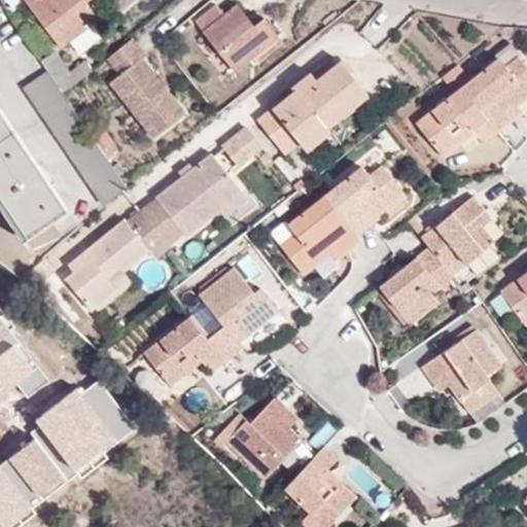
[(93,23),(98,18),(83,0),(29,0),(63,44),(70,39),(80,53),(103,36),(93,23)]
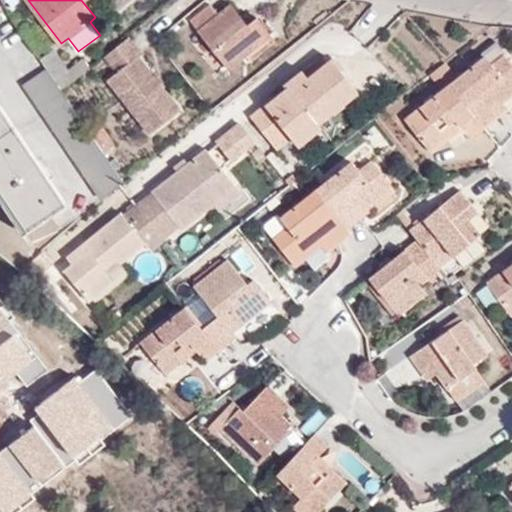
[(218,13),(228,5),(223,0),(222,0),(213,7),(218,13)]
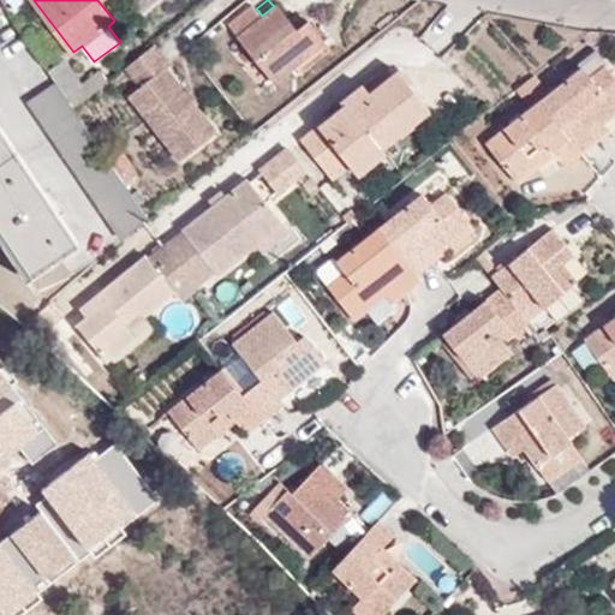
[(228,24),(274,82),(326,41),(310,21),(297,29),(278,5),(274,6),(262,16),(256,9),(254,5),(228,24)]
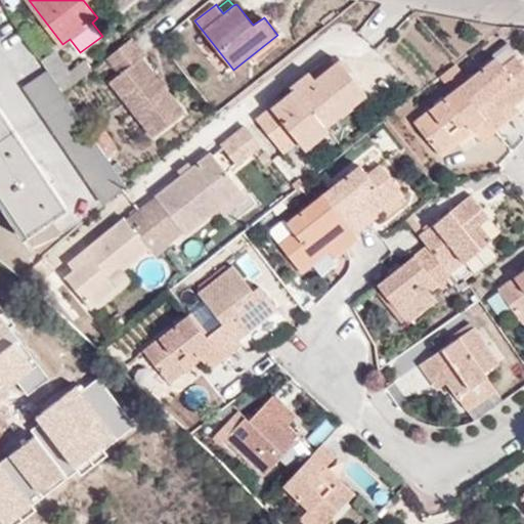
[(143,58),(148,54),(133,36),(110,54),(123,70),(110,80),(156,139),(187,115),(143,58)]
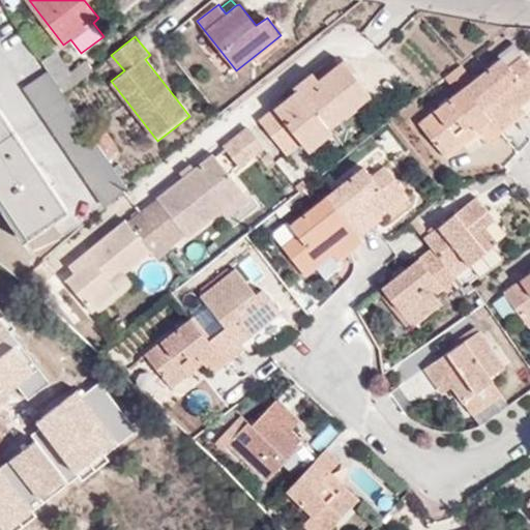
[(71,70),(57,50),(41,60),(49,70),(64,93),(94,69),(86,60),(71,70)]
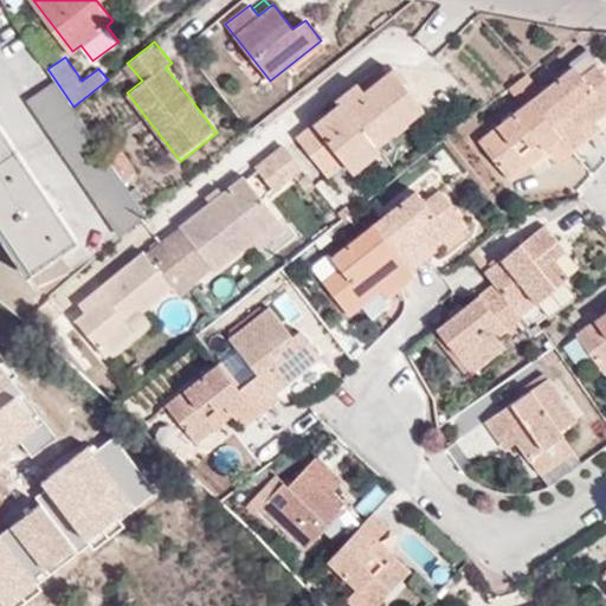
[(573,66),(533,98),(573,150),(593,134),(581,120),(590,113),(595,120),(605,110),(605,76),(597,65),(582,77),(573,66)]
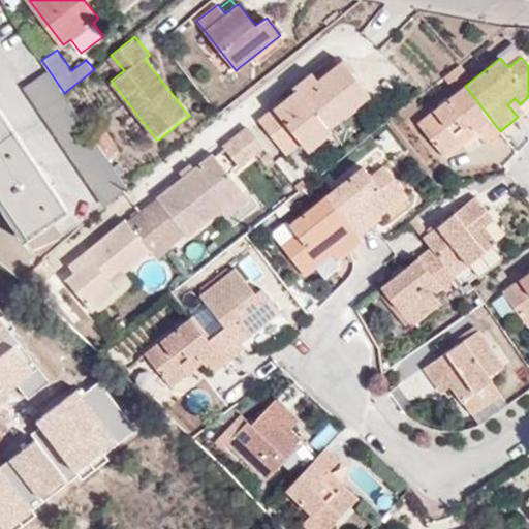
[(259,120),(285,154),(300,142),(324,122),(328,127),(370,94),(342,60),(318,80),(312,71),(292,87),(296,91),(259,120)]
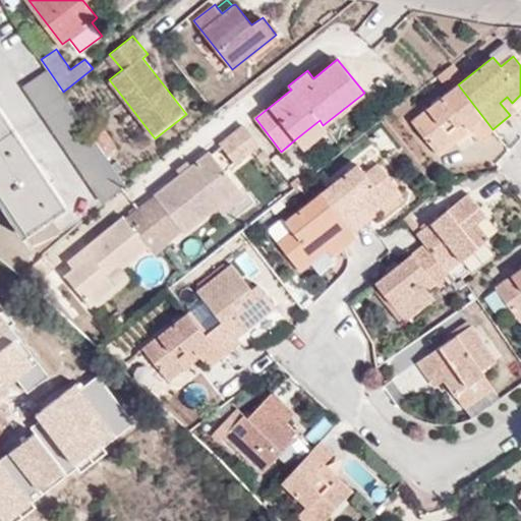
[(48,69),(24,84),(105,201),(121,187),(125,184),(105,153),(88,127),(63,92),(48,69)]
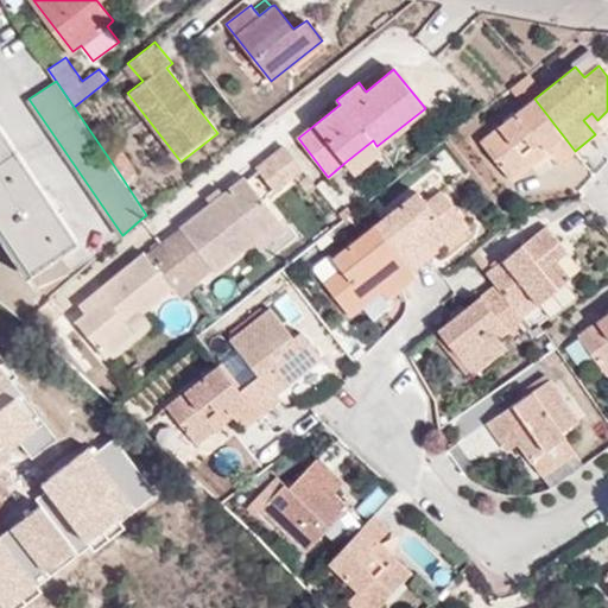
[(548,151),(559,164),(575,151),(534,99),(481,140),(512,179),(531,164),(523,153),(539,140),(548,151)]
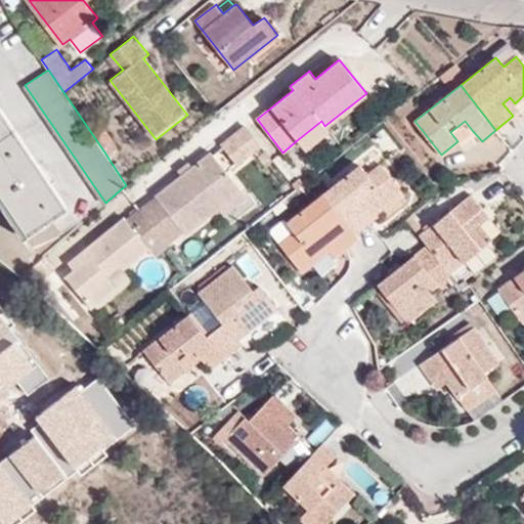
[(513,116),(519,111),(515,103),(510,97),(503,103),(513,116)]
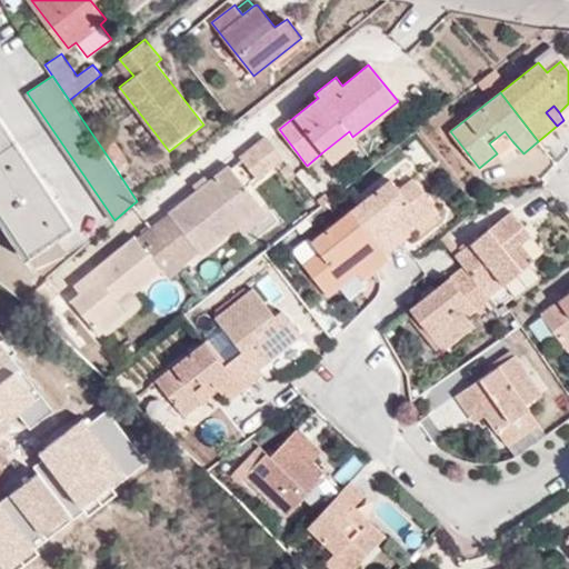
[(0,220),(25,258),(73,225),(56,198),(52,200),(46,192),(50,189),(0,115),(0,220)]
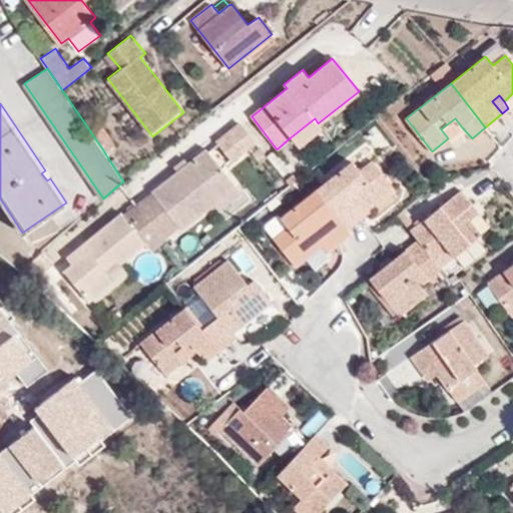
[(114,143),(96,118),(86,125),(103,150),(114,143)]
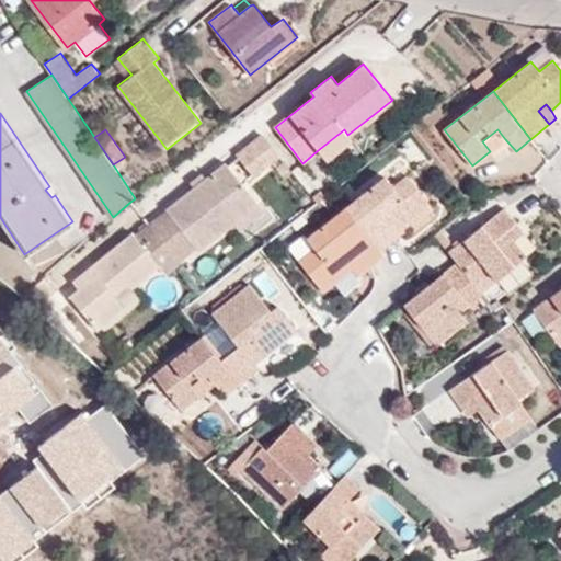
[(327,160),(351,140),(347,135),(344,129),(318,150),(327,160)]
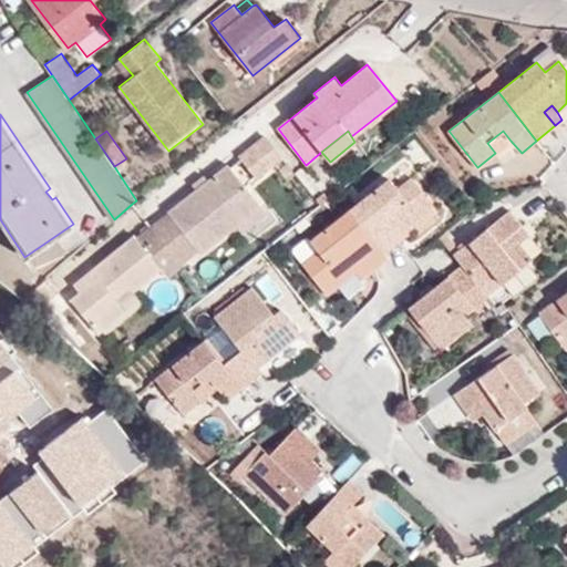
[(503,131),(487,143),(495,153),(511,141),(503,131)]
